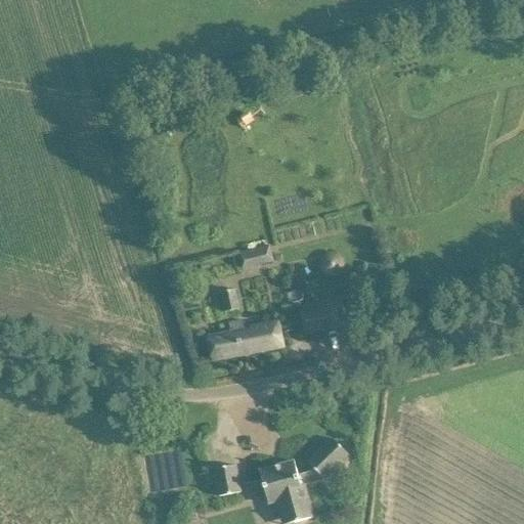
[(237,252),(242,269),(272,262),(269,245),(237,252)]
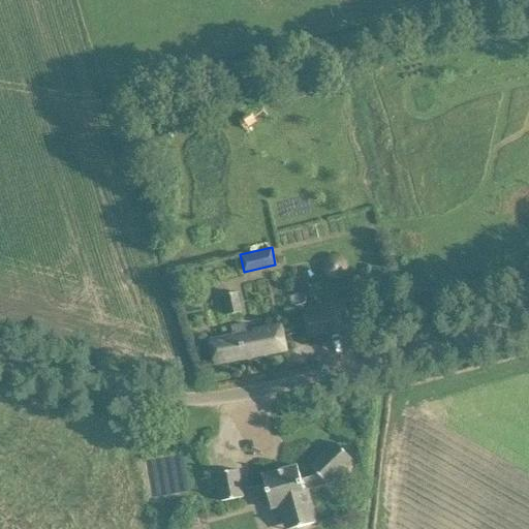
[(318,271),(320,275),(323,280),(328,282),(332,284),(337,284),(342,282),(346,279),(348,275),(349,270),(349,265),(347,259),(343,256),(339,254),(334,253),(329,254),(324,257),(321,260),(319,266),(318,271)]
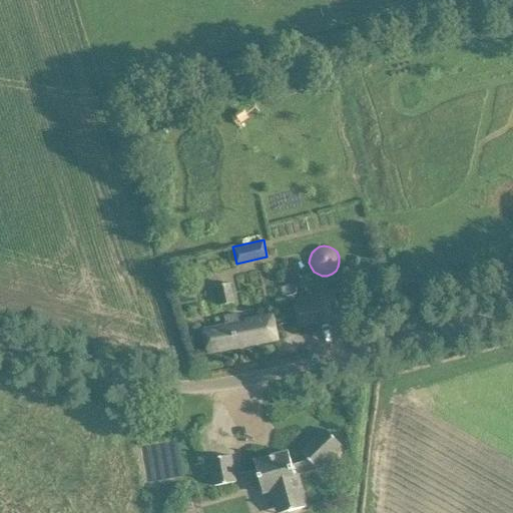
[(215,286),(218,305),(234,302),(230,283),(215,286)]
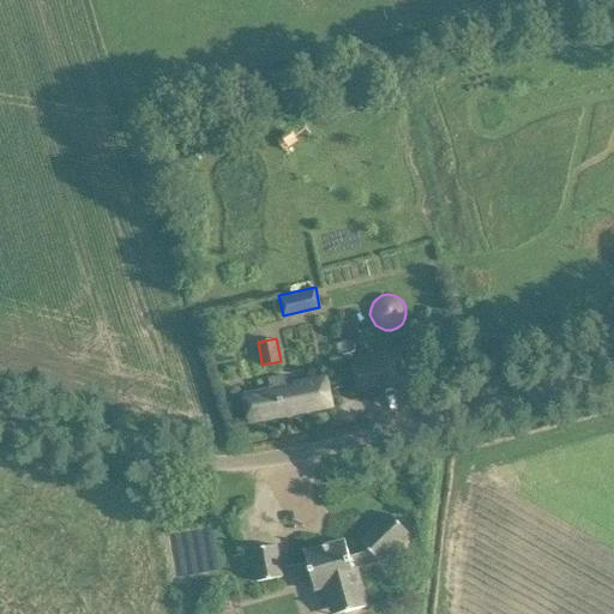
[(398,350),(351,361),(359,392),(405,380),(398,350)]
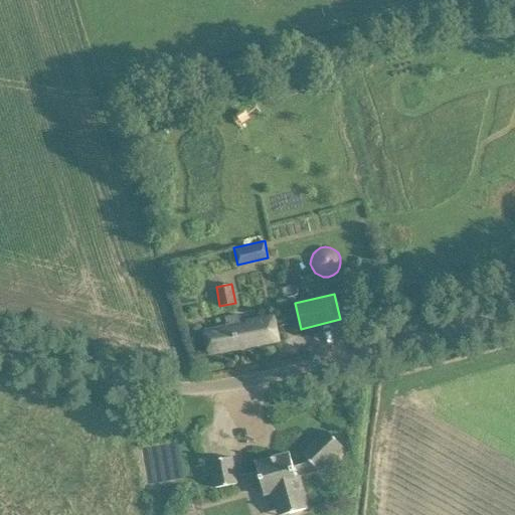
[(225,318),(226,326),(204,331),(209,354),(279,341),(274,317),(240,324),(238,316),(225,318)]
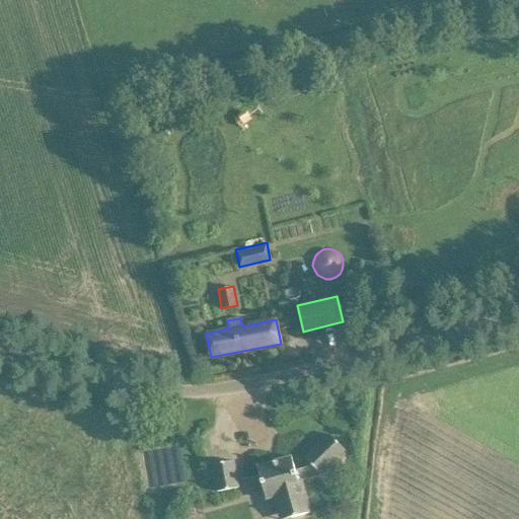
[(305,459),(320,474),(345,450),(330,435),(305,459)]
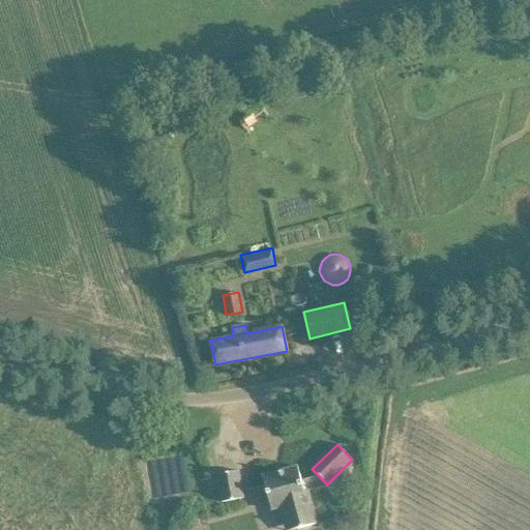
[(263,476),(265,486),(273,511),(282,508),(288,529),(296,529),(318,523),(307,491),(304,491),(302,482),(298,467),(263,476)]
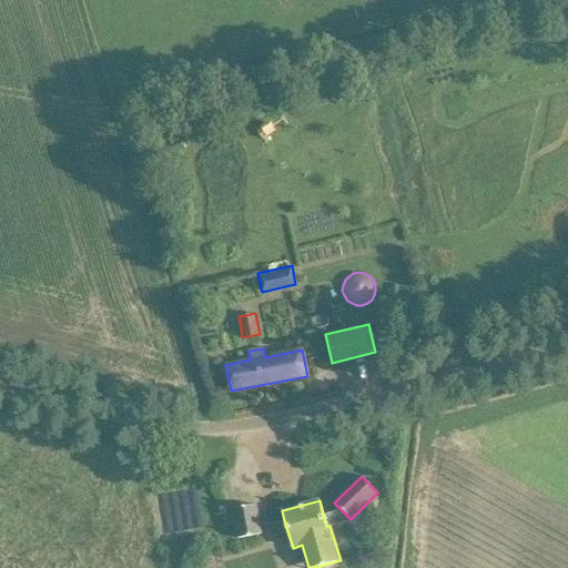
[(232,509),(237,538),(261,535),(255,505),(232,509)]
